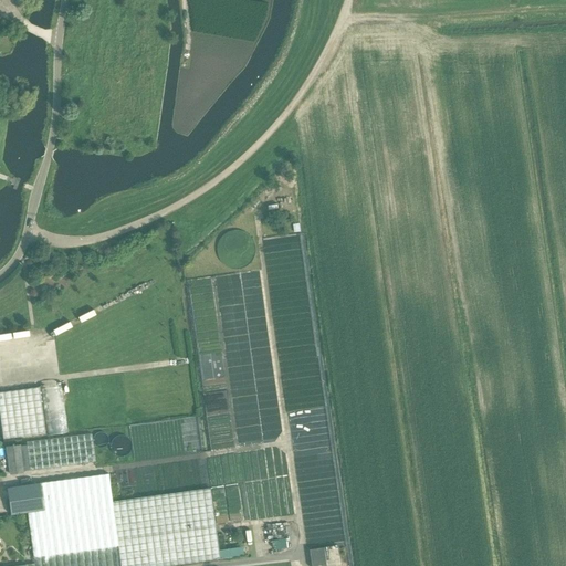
[(0,394),(0,427),(1,433),(2,440),(41,433),(44,433),(37,387),(0,394)]
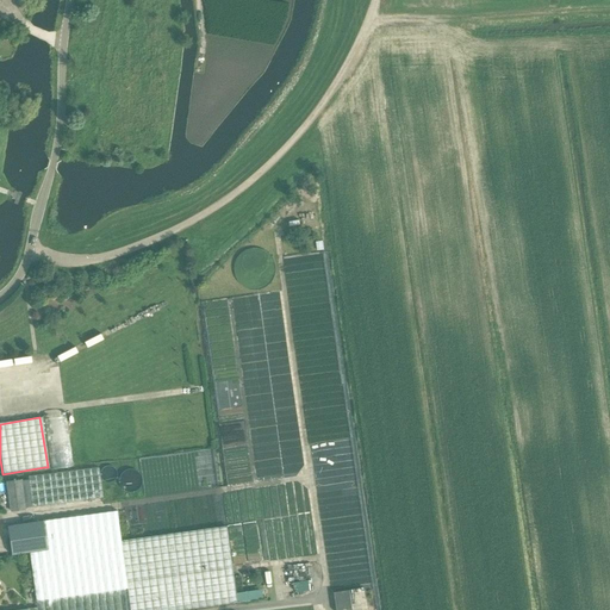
[(29,480),(22,481),(25,506),(32,505),(101,497),(98,467),(29,477),(29,480)]
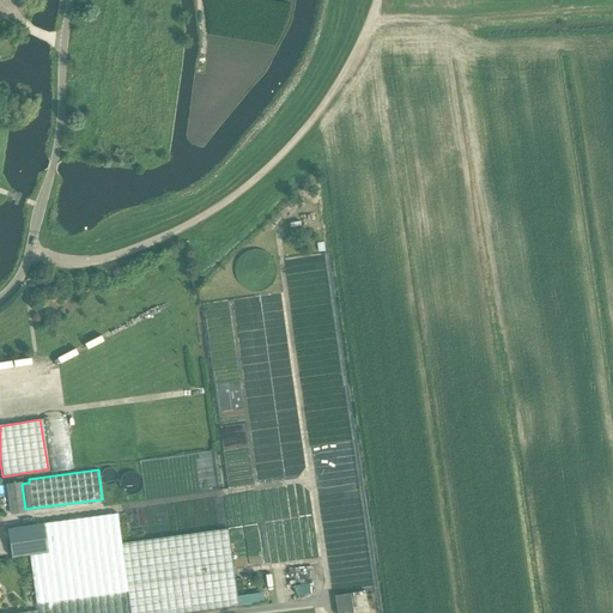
[(22,483),(6,484),(10,514),(25,511),(25,509),(22,484),(22,483)]
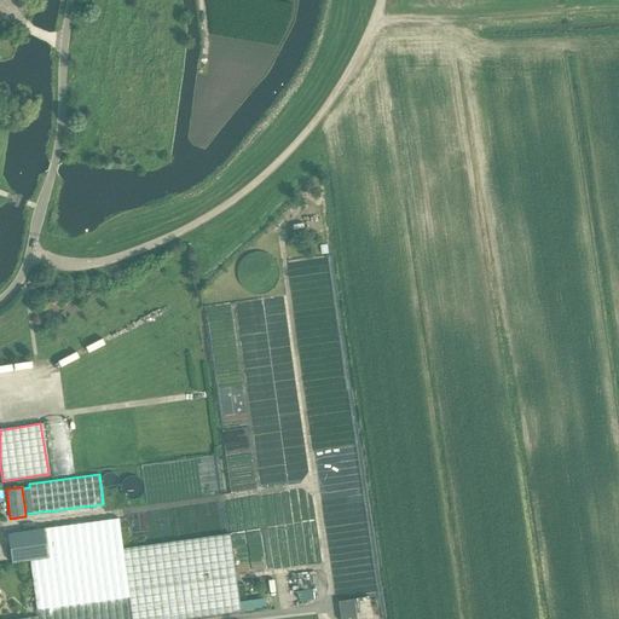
[(44,530),(7,534),(11,563),(29,561),(47,559),(122,548),(119,520),(44,530)]
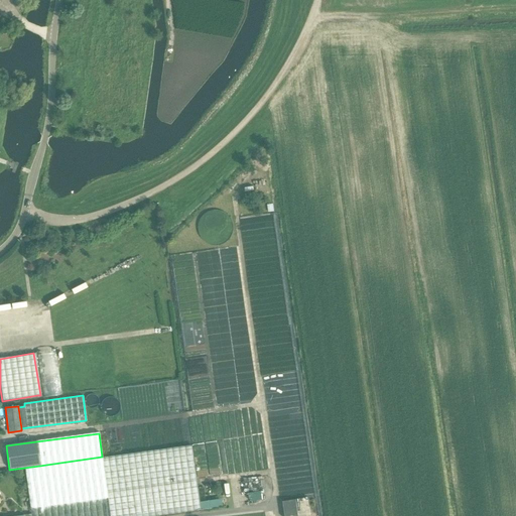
[(31,514),(23,515),(155,515),(201,510),(200,508),(200,502),(191,444),(102,457),(39,466),(24,468),(31,514)]
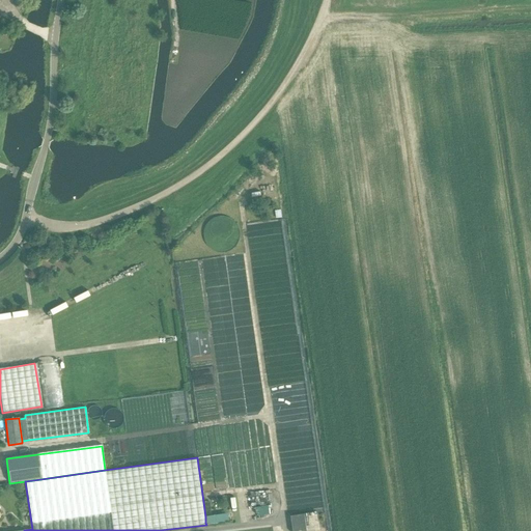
[(227,513),(205,516),(205,523),(228,520),(227,513)]
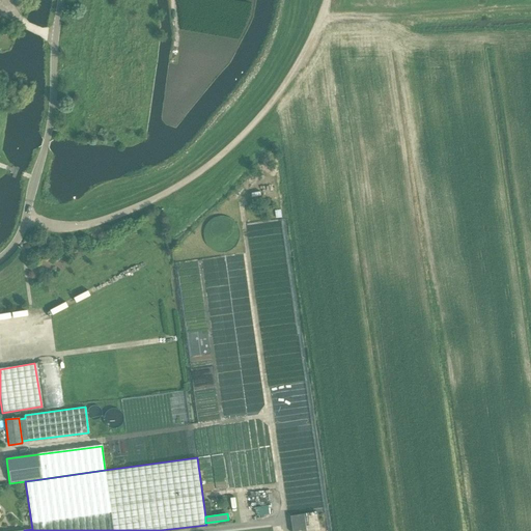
[(289,515),(291,530),(305,530),(304,513),(289,515)]
